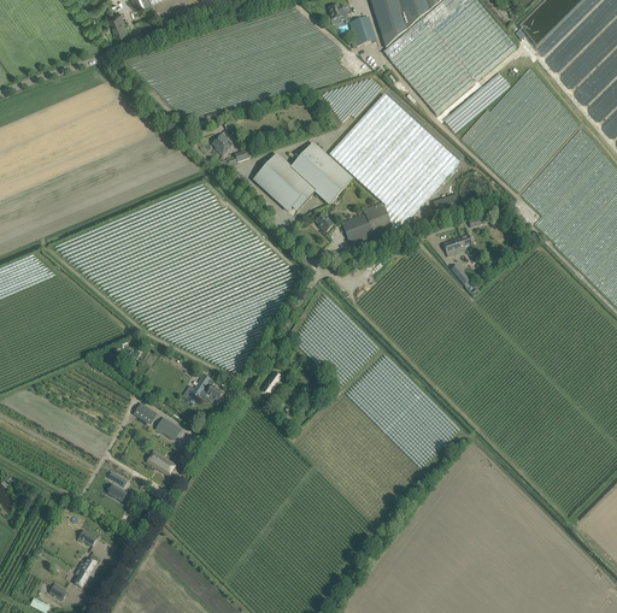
[(371,0),(387,48),(435,6),(442,0),(371,0)]
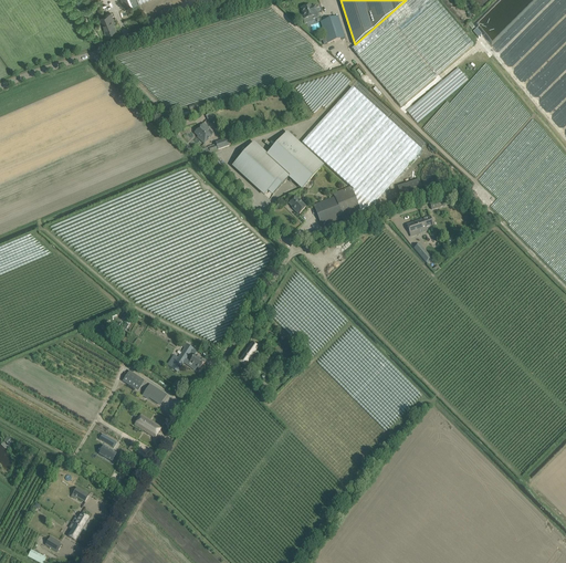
[(406,0),(399,6),(355,44),(352,47),(400,104),(473,42),(438,0),(406,0)]
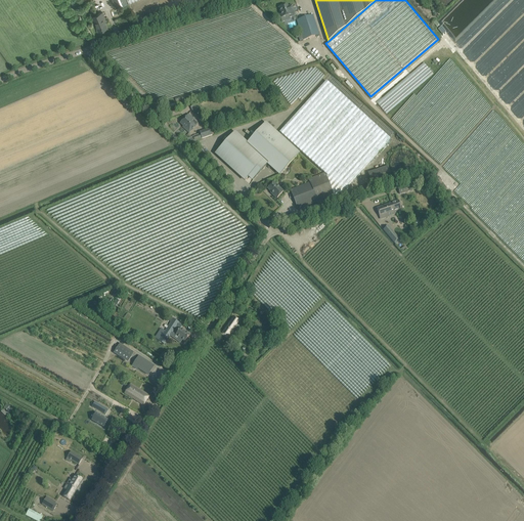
[(288,4),(288,2),(285,3),(284,2),(281,3),(281,4),(278,5),(281,15),(289,13),(289,15),(295,13),(292,3),(288,4)]
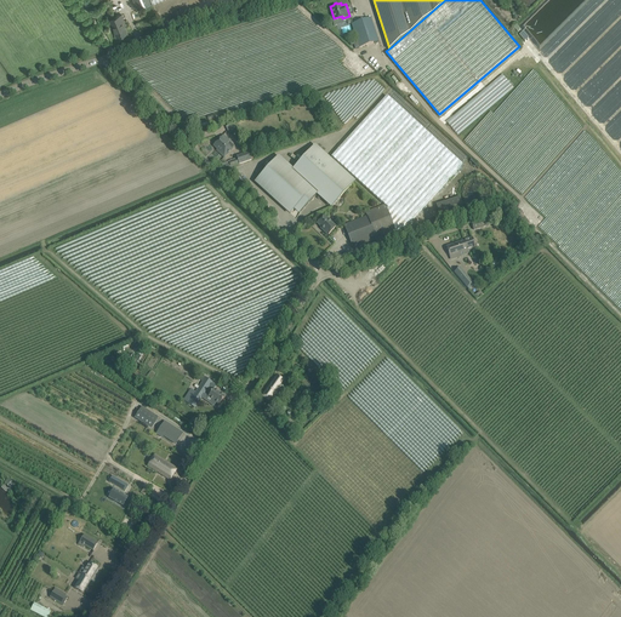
[(126,29),(120,12),(109,17),(110,17),(117,33),(126,29)]
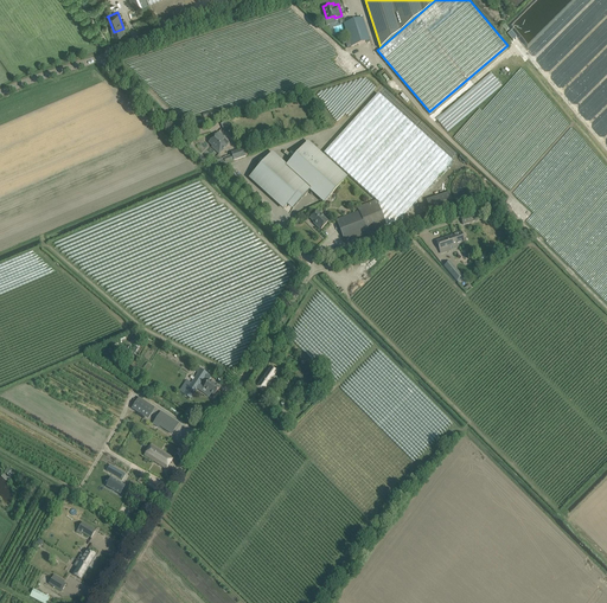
[(363,14),(344,20),(351,44),(370,38),(363,14)]
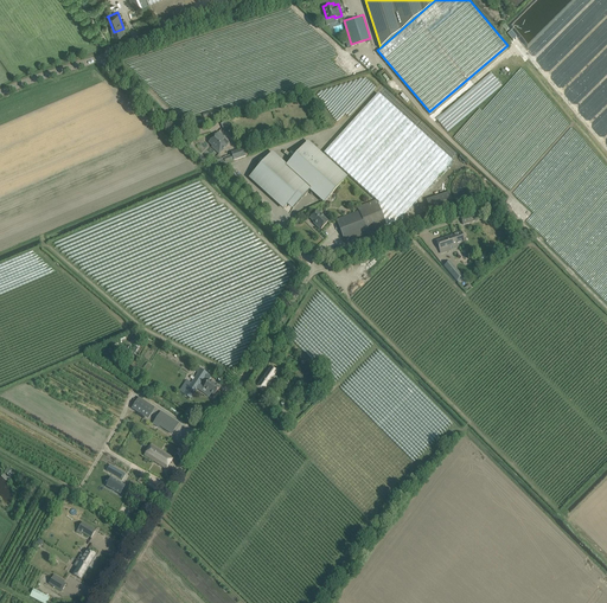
[(385,79),(390,75),(384,69),(379,74),(385,79)]
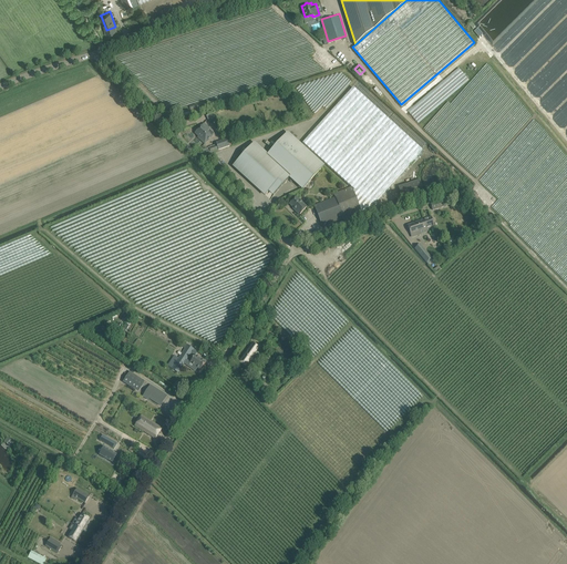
[(460,65),(408,108),(418,120),(471,78),(460,65)]
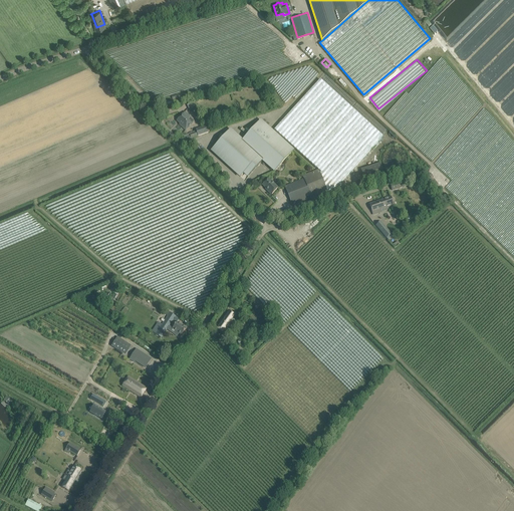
[(302,173),(304,176),(285,184),(292,203),(334,187),(382,134),(320,77),(274,128),(317,167),(302,173)]
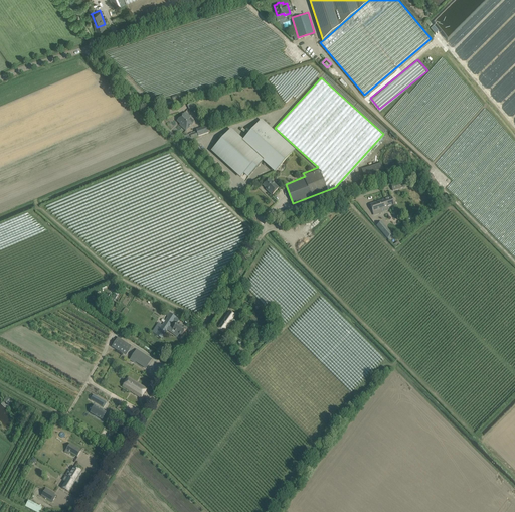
[(185,110),(177,119),(180,122),(179,122),(186,128),(192,121),(194,119),(190,115),(191,115),(185,110)]
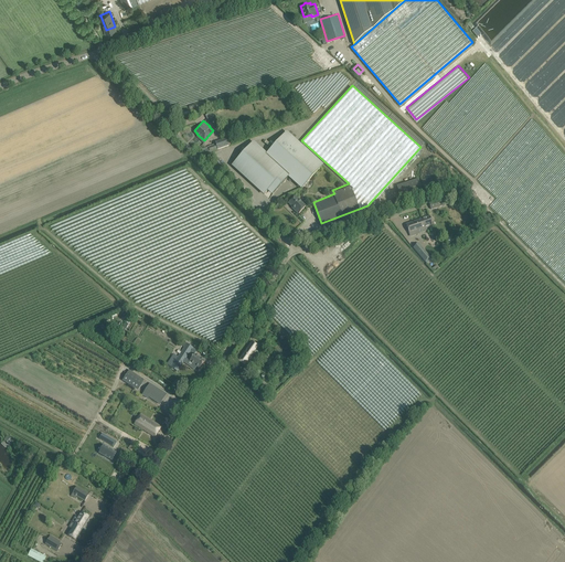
[(253,140),(233,162),(264,191),(285,169),(302,186),(322,163),(286,130),(266,152),(253,140)]
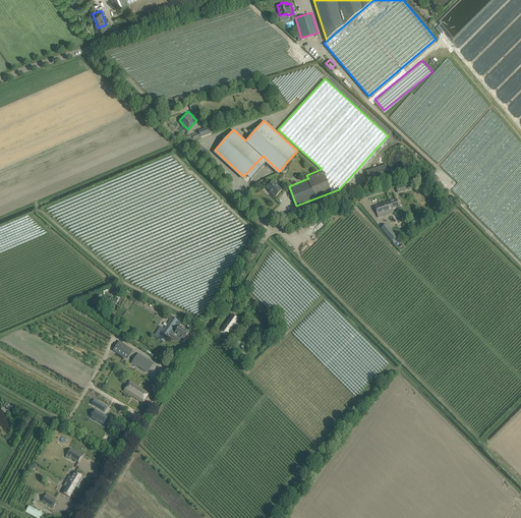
[(198,130),(187,134),(186,134),(188,139),(191,138),(212,131),(209,124),(197,128),(198,130)]
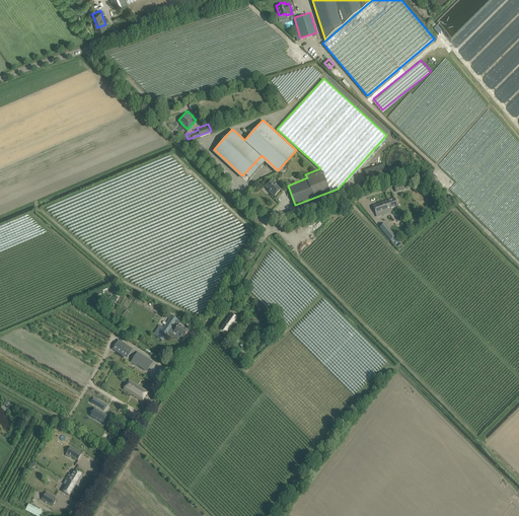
[(410,179),(394,185),(396,190),(412,185),(411,183),(419,180),(418,176),(410,178),(411,179),(410,179)]
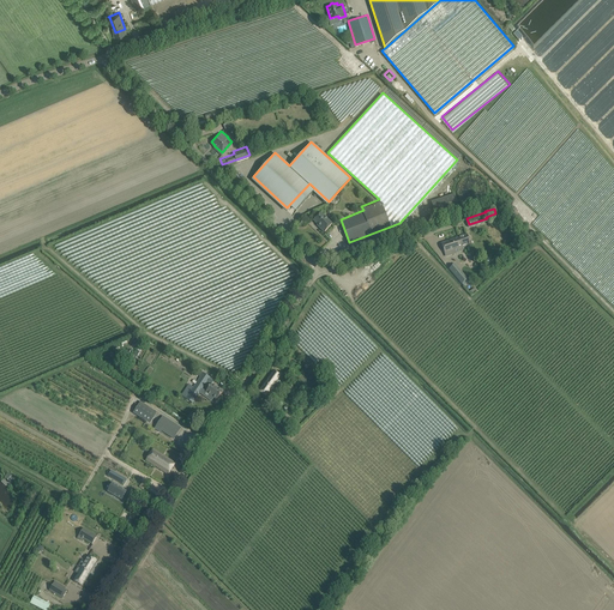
[(332,221),(321,210),(314,218),(320,224),(319,225),(324,229),(332,221)]
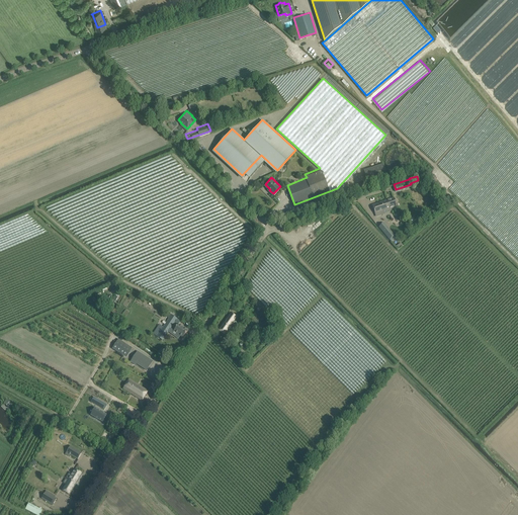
[(386,198),(391,208),(398,206),(394,195),(386,198)]
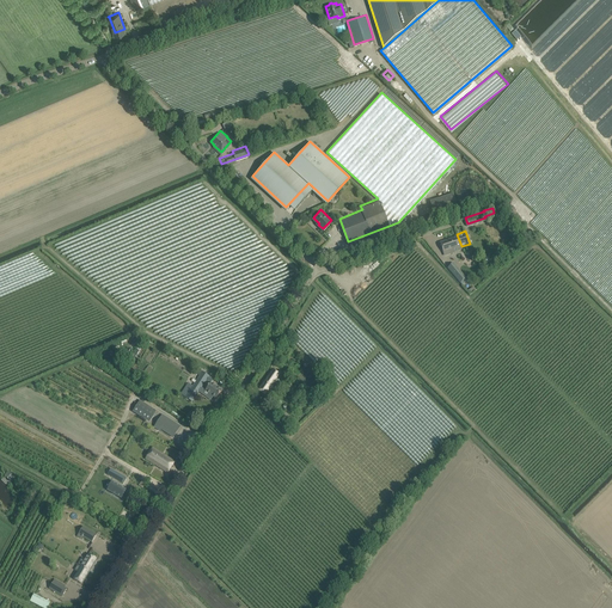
[(454,249),(461,246),(457,234),(440,240),(444,250),(454,246),(454,249)]
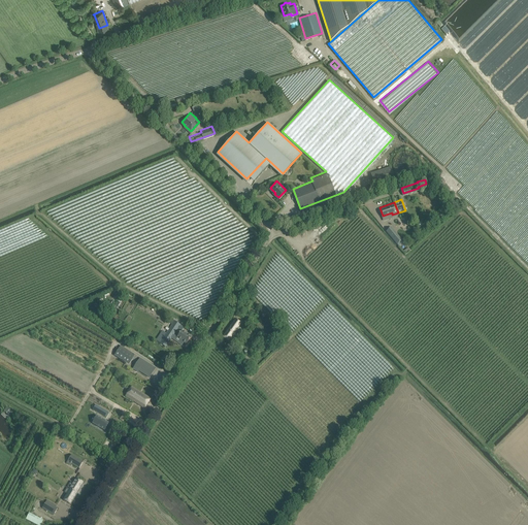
[(372,218),(368,221),(374,227),(377,224),(372,218)]
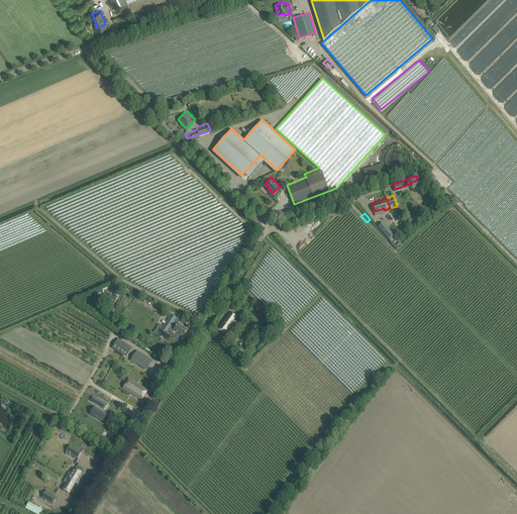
[(379,224),(389,236),(394,232),(383,220),(379,224)]
